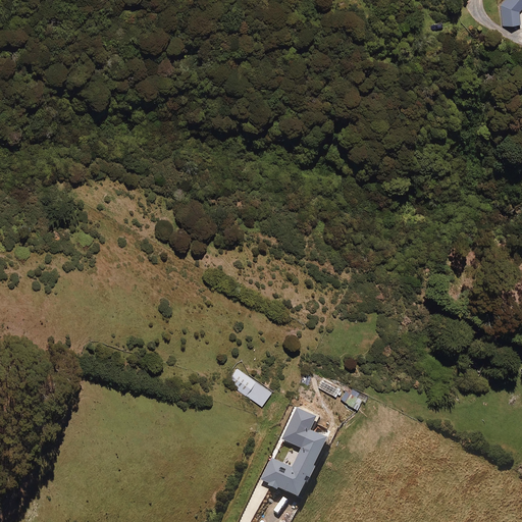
[(521,7),(521,0),(506,0),(501,7),(503,25),(519,24),(519,11),(521,7)]
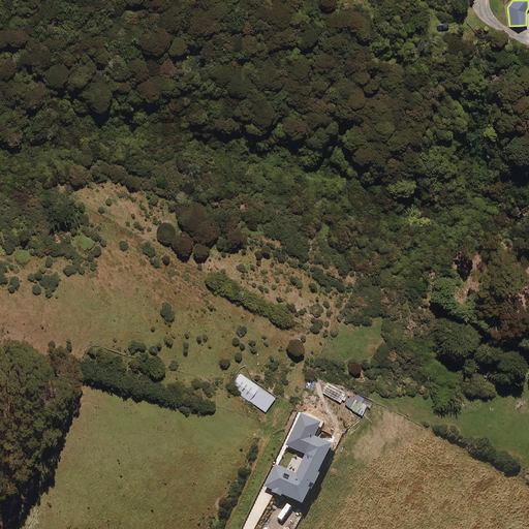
[(492,367),(478,360),(471,372),(486,379),(492,367)]
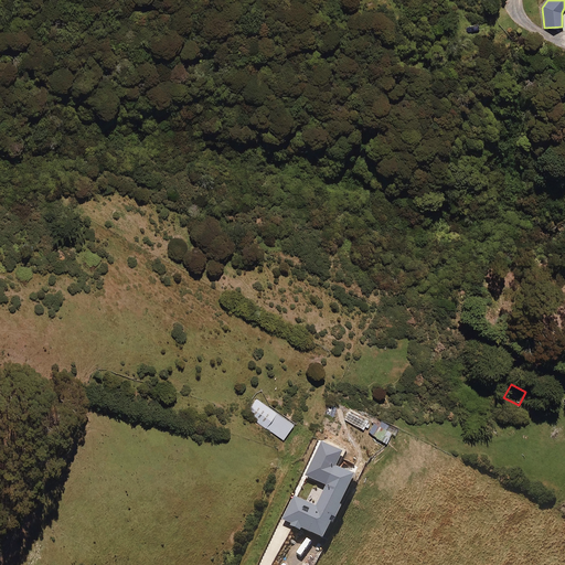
[(294,425),(256,400),(246,415),(284,439),(294,425)]
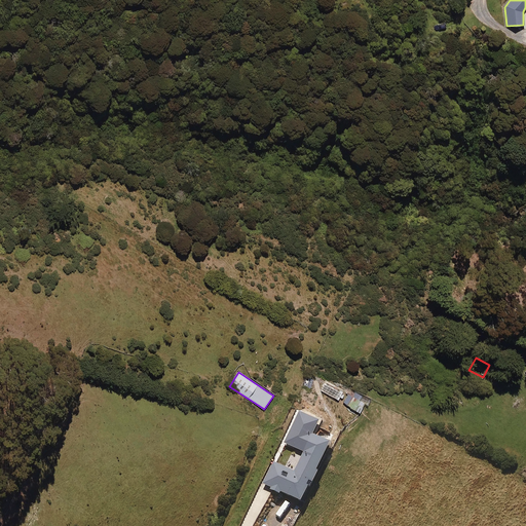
[(365,403),(354,398),(348,407),(360,413),(365,403)]
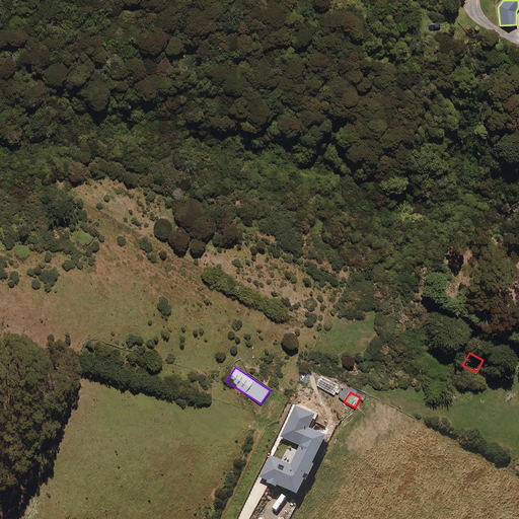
[(307,408),(294,402),(291,409),(304,415),(307,408)]
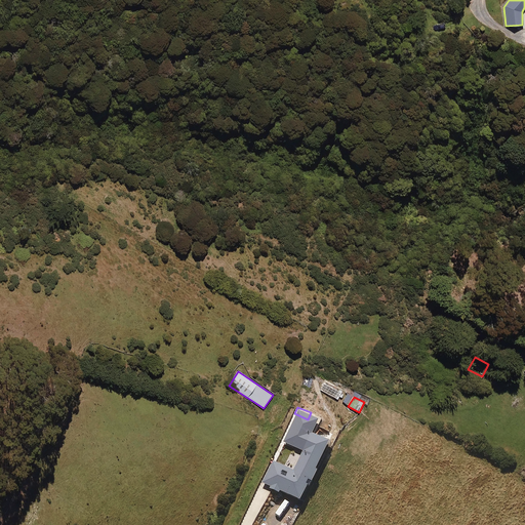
[(309,488),(310,489),(318,473),(317,473),(330,445),(304,432),(294,448),(304,453),(294,473),(273,462),(261,484),(270,488),(269,491),(279,496),(280,494),(300,505),(309,488)]
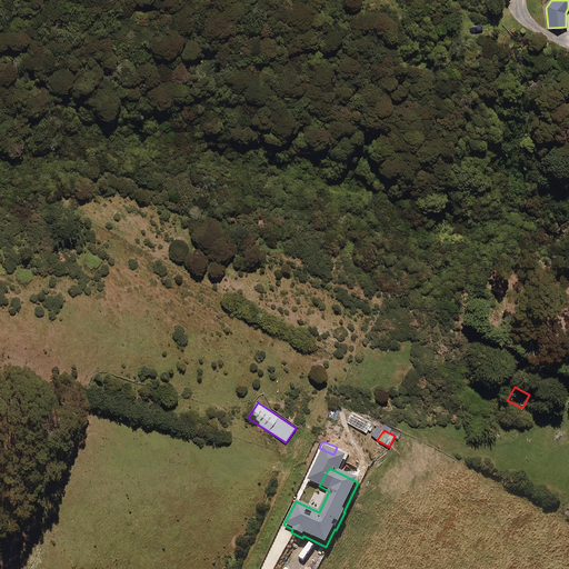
All buildings are outlined.
